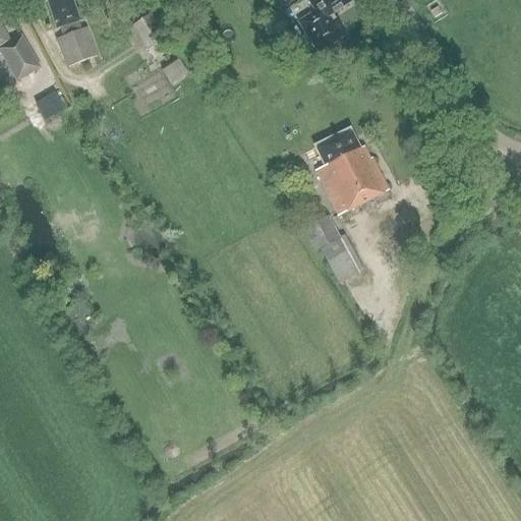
[(63,37),(57,39),(66,67),(96,57),(87,29),(79,31),(76,22),(81,21),(77,9),(74,10),(70,0),(53,0),(54,2),(48,4),(57,29),(60,27),(63,37)]
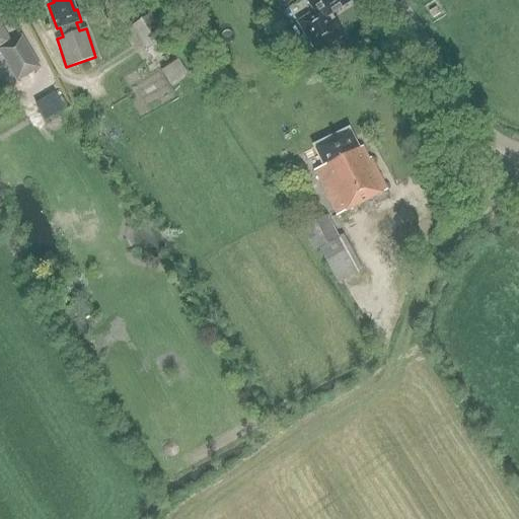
[(306,0),(314,12),(298,23),(317,52),(346,33),(337,19),(330,23),(326,17),(352,0),(351,0),(306,0)]
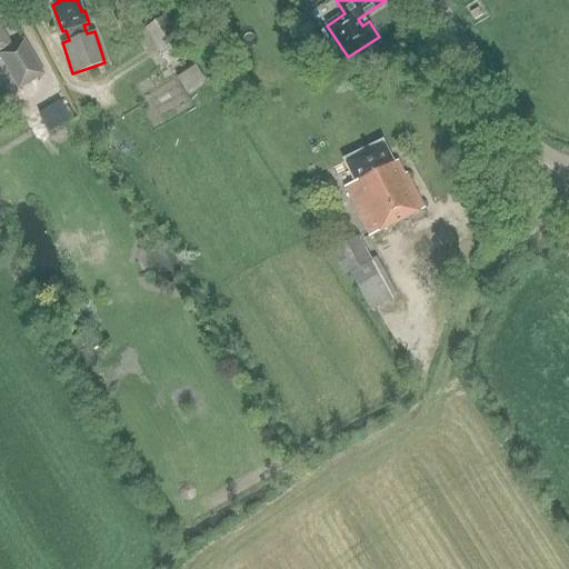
[(168,67),(188,55),(165,18),(145,30),(168,67)]
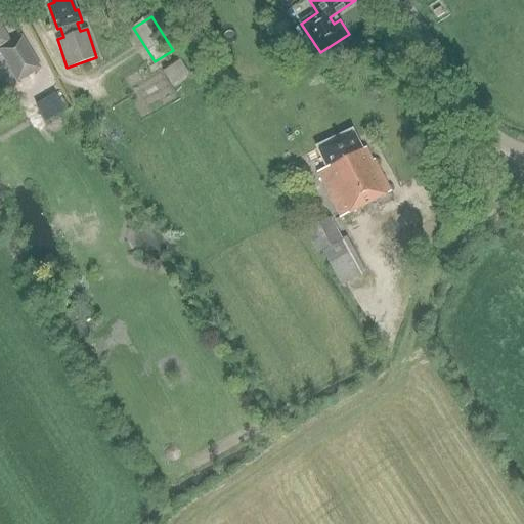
[(0,54),(16,84),(40,71),(22,38),(10,44),(0,27),(0,54)]
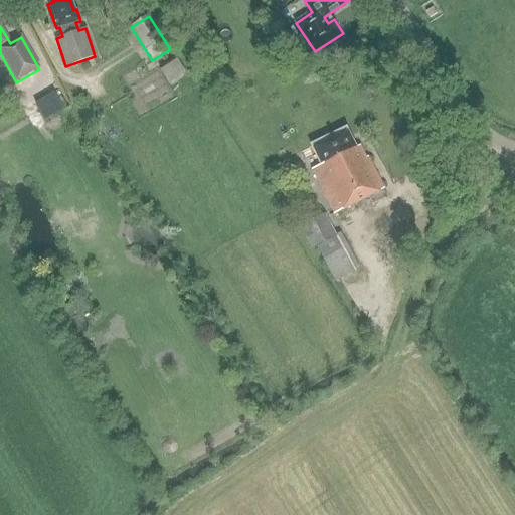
[(186,73),(176,57),(158,69),(168,84),(186,73)]
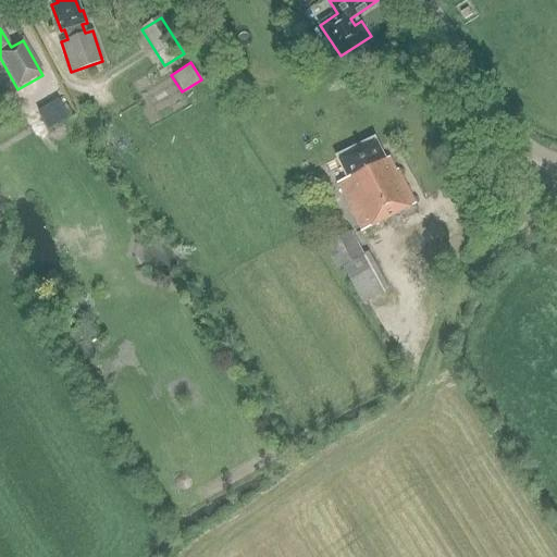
[(371,138),(336,157),(347,180),(337,185),(343,196),(361,232),(416,205),(397,171),(391,174),(371,138)]
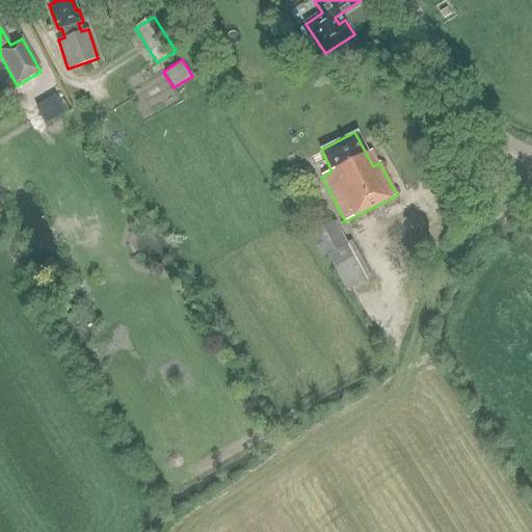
[(301,151),(293,156),(295,161),(304,156),(301,151)]
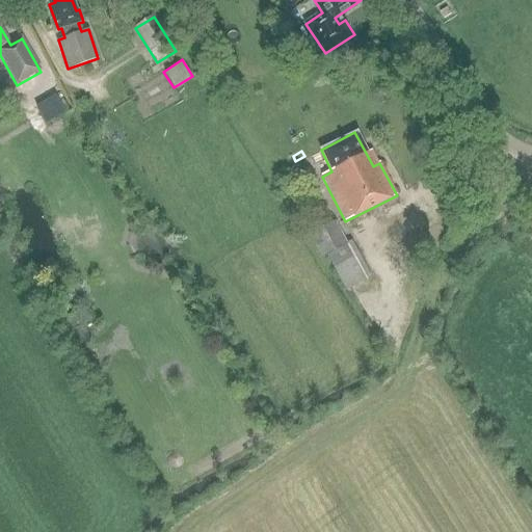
[(346,291),(366,281),(336,222),(312,235),(323,258),(327,255),(346,291)]
